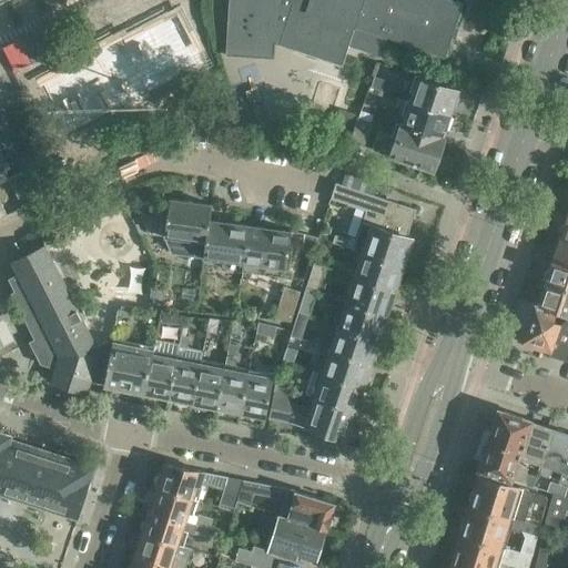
[(229,0),(225,54),(274,58),(274,48),(275,41),(279,42),(279,43),(342,64),(348,44),(378,56),(385,37),(398,41),(445,58),(452,34),(455,36),(458,28),(455,27),(463,3),(450,0),(229,0)]
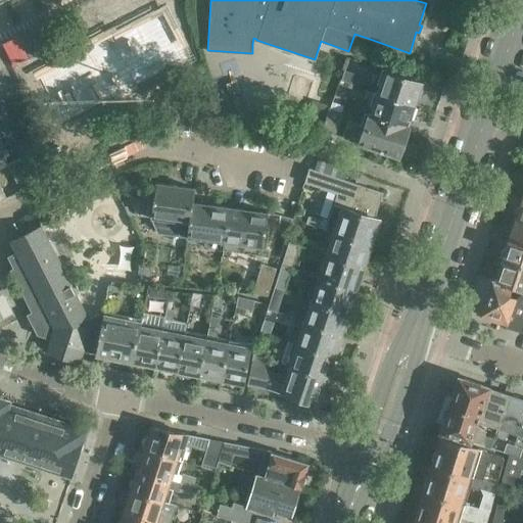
[(87,51),(37,78),(61,124),(111,98),(113,102),(139,89),(137,85),(187,58),(162,12),(112,38),(110,35),(85,47),(87,51)]
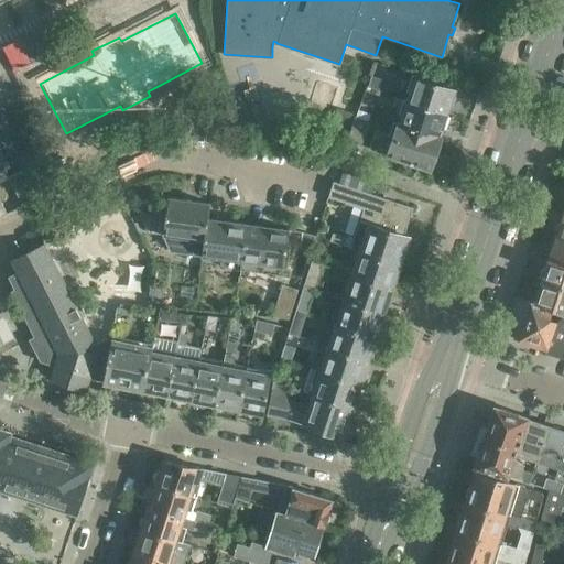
[(447,114),(451,104),(454,101),(456,94),(455,91),(455,88),(415,75),(408,99),(447,114)]
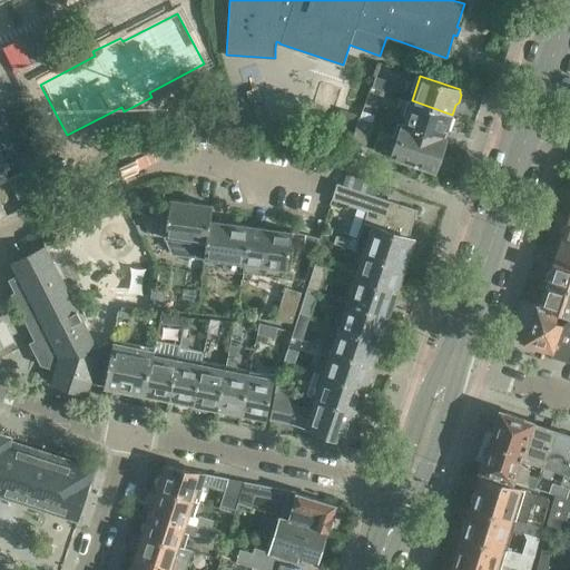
[(376,78),(373,88),(383,91),(386,81),(376,78)]
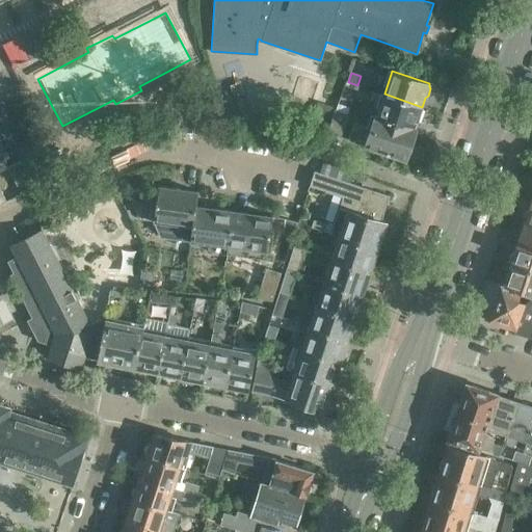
[(384,94),(378,114),(415,127),(417,120),(421,118),(423,111),(421,108),(422,107),(384,94)]
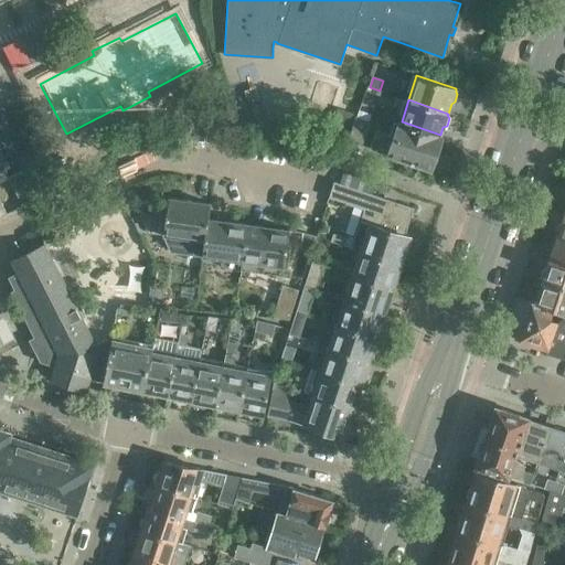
[(363,144),(369,121),(355,117),(349,139),(363,144)]
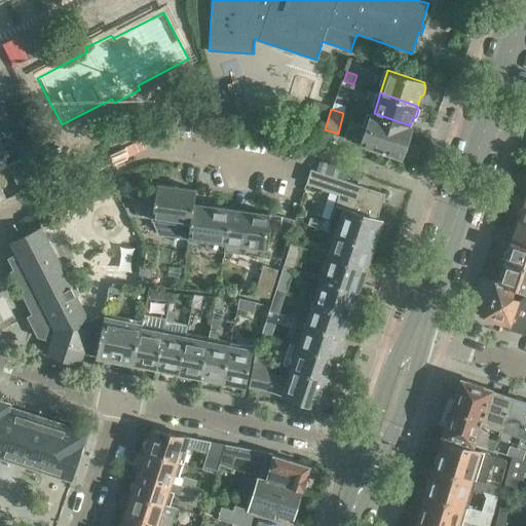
[(374,113),(373,114),(371,114),(367,125),(349,120),(344,136),(386,152),(386,154),(399,158),(400,156),(403,157),(405,149),(407,150),(411,137),(410,136),(412,127),(410,127),(410,125),(374,113)]
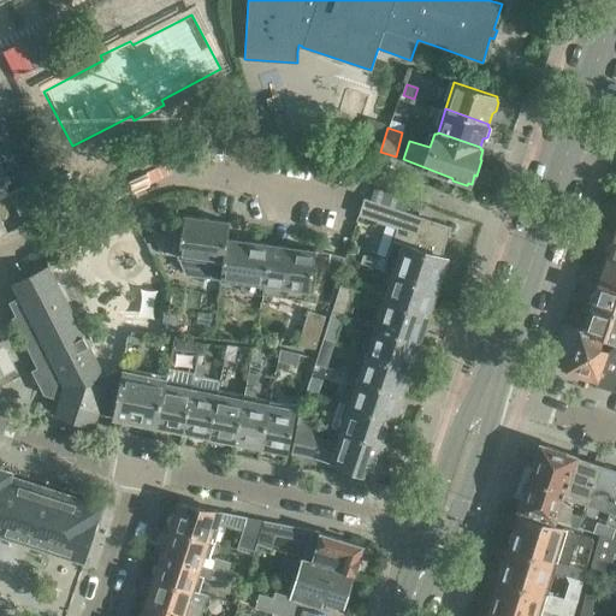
[(140,166),(135,157),(125,161),(130,171),(140,166)]
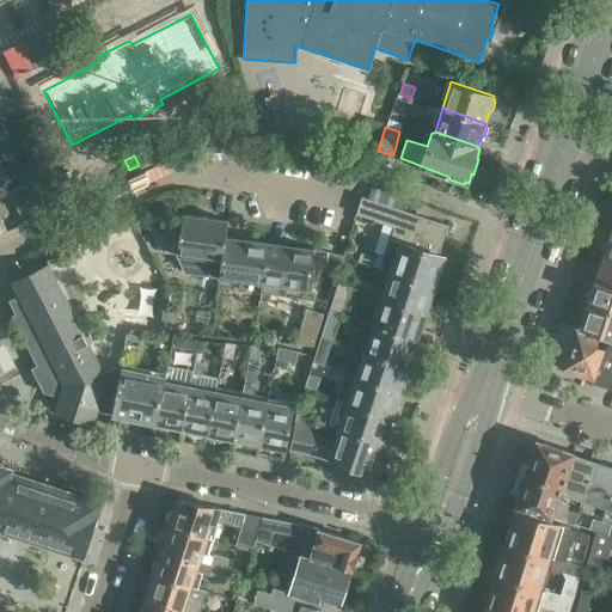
[(46,213),(29,182),(10,191),(25,222),(46,213)]
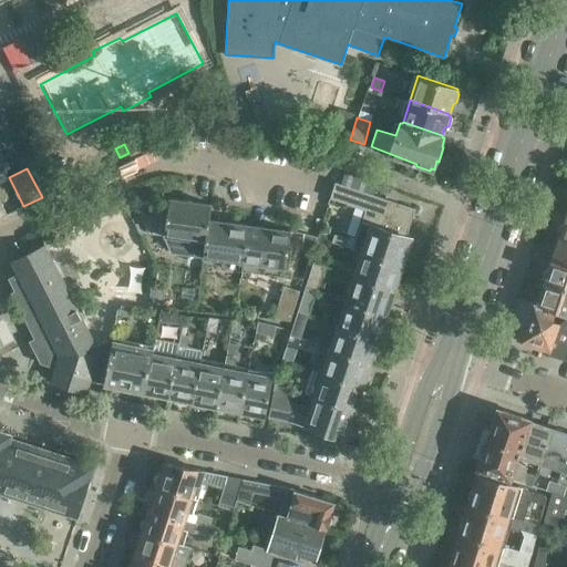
[(332,243),(352,248),(360,251),(359,253),(401,267),(404,256),(409,254),(411,248),(409,243),(411,237),(405,235),(414,208),(334,181),(329,197),(364,209),(356,238),(348,236),(348,238),(336,234),(332,243)]
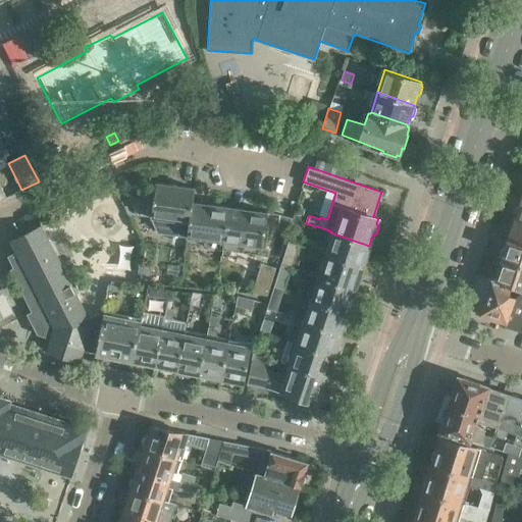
[(141,192),(128,198),(137,215),(151,217),(158,231),(186,236),(188,223),(189,212),(192,212),(193,202),(192,202),(194,188),(156,181),(154,194),(141,192)]
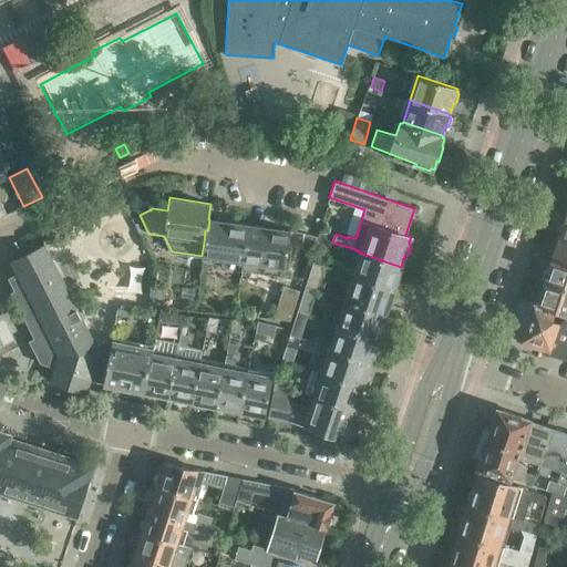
[(559,226),(557,233),(566,236),(566,212),(564,222),(559,226)]
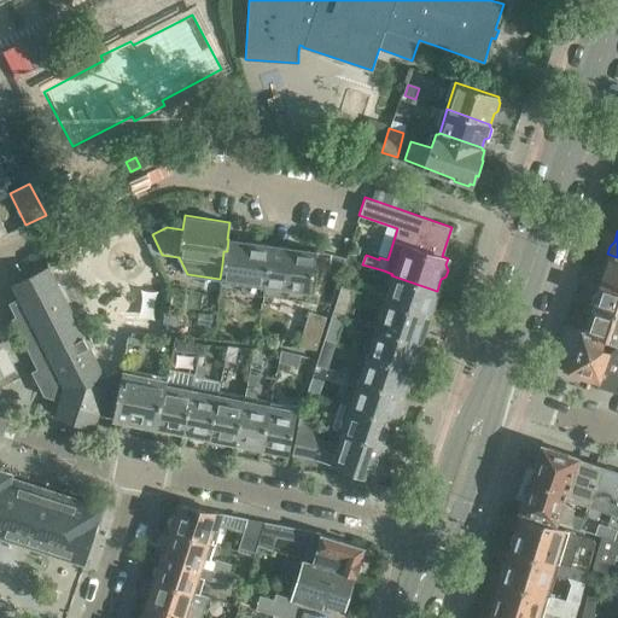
[(222,264),(220,279),(220,281),(264,286),(270,245),(228,239),(227,251),(223,251),(222,264)]
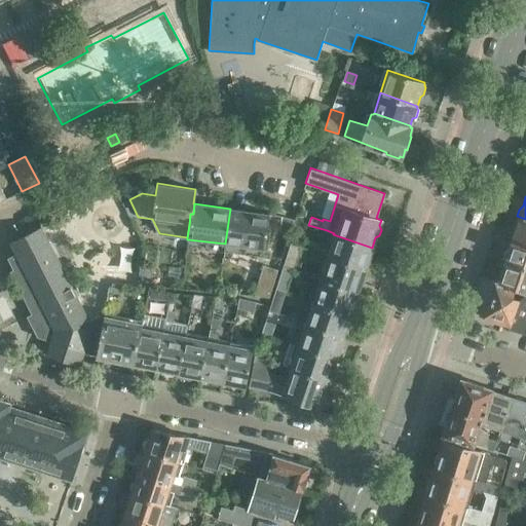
[(225,243),(224,251),(263,256),(264,248),(269,213),(230,209),(225,243)]
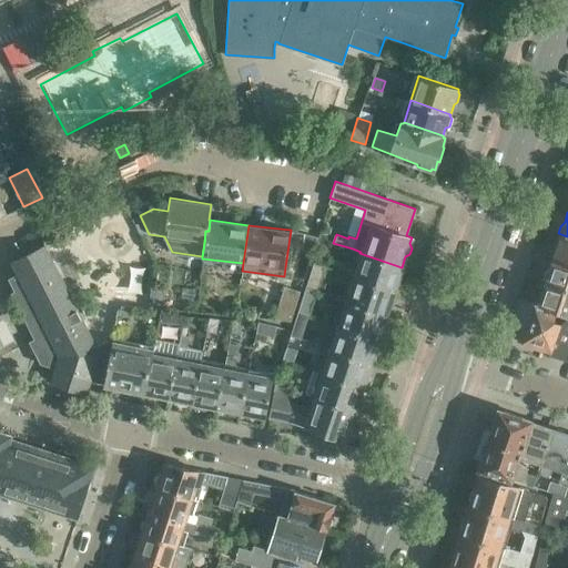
[(556,249),(553,259),(567,263),(567,236),(558,233),(555,242),(556,249)]
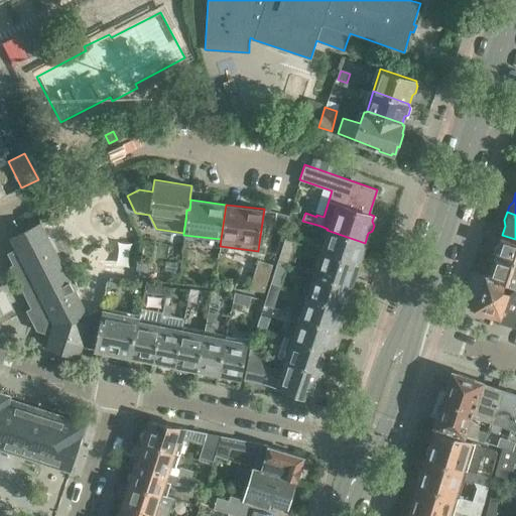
[(40,223),(10,238),(16,249),(7,253),(13,264),(10,266),(31,308),(26,310),(36,331),(50,335),(46,347),(79,357),(82,346),(94,349),(102,310),(97,309),(88,314),(75,290),(77,287),(74,280),(70,280),(41,224),(42,224),(40,223)]
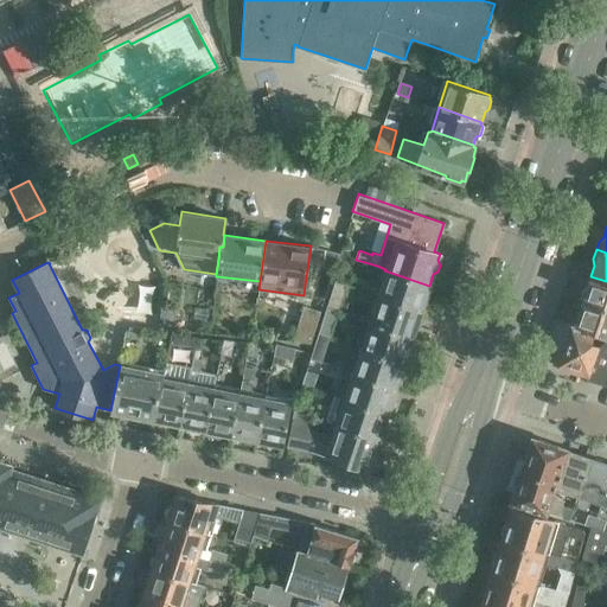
[(376,295),(376,296),(421,311),(425,300),(429,298),(432,291),(429,287),(429,286),(384,270),(379,285),(357,278),(353,287),(376,295)]
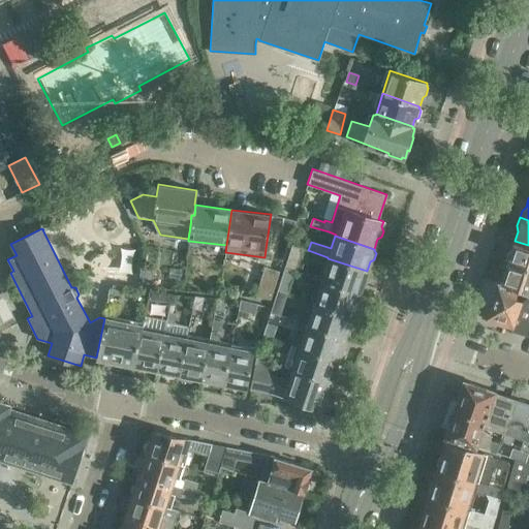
[(507,253),(504,261),(528,269),(528,245),(515,241),(511,250),(507,253)]
